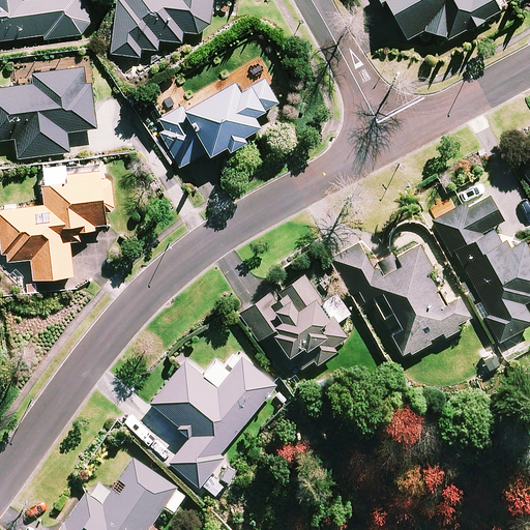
[(0,0),(0,39),(43,34),(45,38),(84,33),(90,19),(87,0),(0,0)]
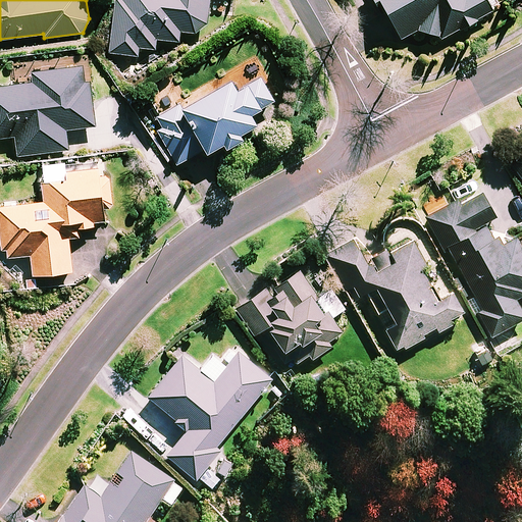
[(115,0),(110,52),(140,55),(141,46),(156,48),(157,38),(179,41),(180,30),(198,32),(208,22),(209,0),(115,0)]
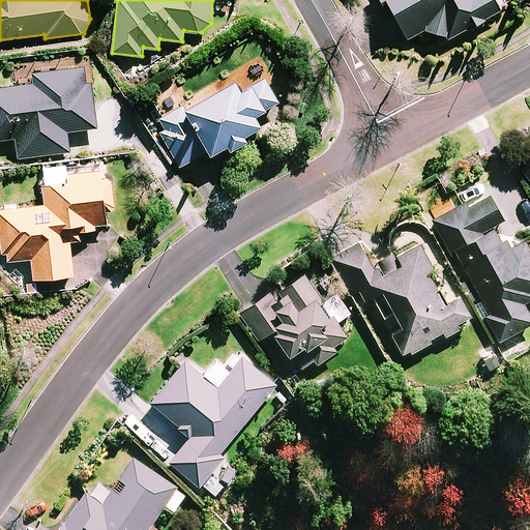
[(379,0),(388,15),(392,12),(407,38),(425,28),(444,34),(449,37),(501,8),(496,0),(379,0)]
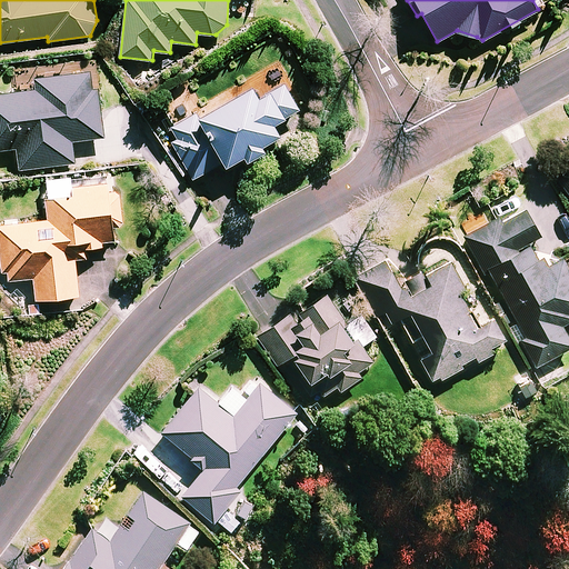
[(38,60),(39,75),(40,88),(0,91),(0,149),(18,147),(20,168),(76,162),(72,139),(103,137),(97,69),(68,72),(66,58),(38,60)]
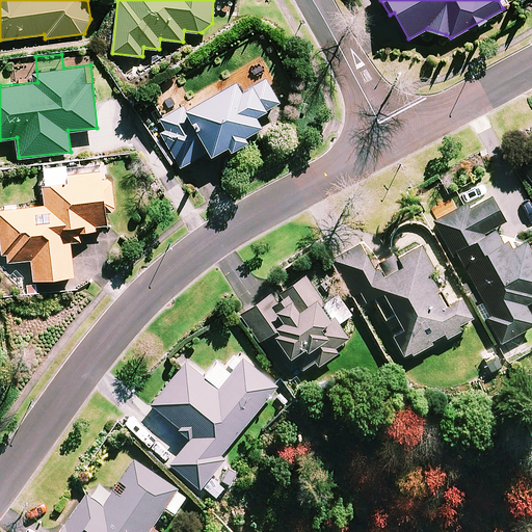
[(230,144),(232,148),(248,138),(246,134),(263,125),(257,113),(281,101),(268,77),(242,90),(236,78),(155,122),(180,167),(210,151),(211,154),(230,144)]
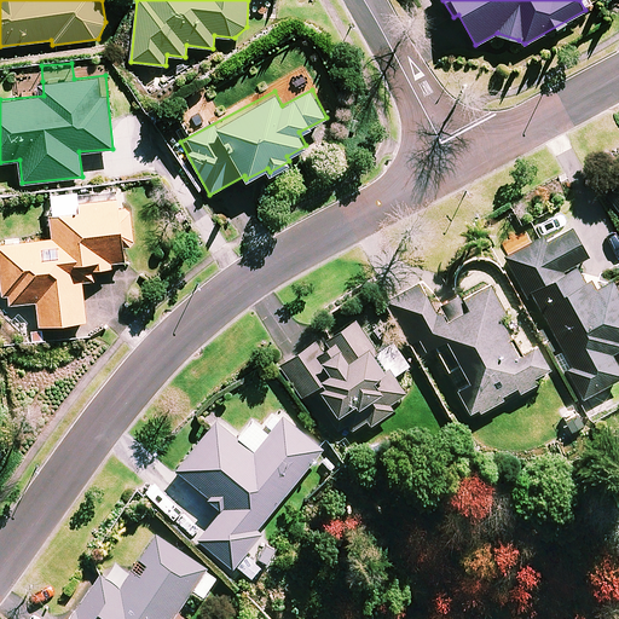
[(618,179),(606,190),(618,208),(618,179)]
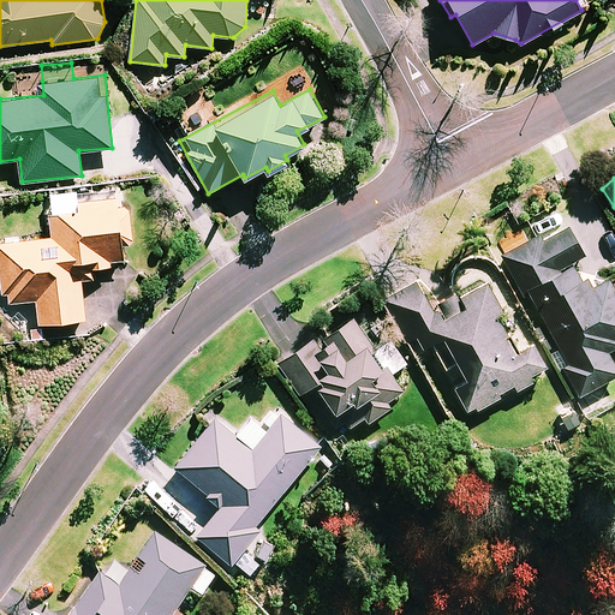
[(123,209),(120,186),(48,192),(52,237),(0,240),(0,262),(4,303),(37,299),(40,322),(85,318),(83,279),(95,278),(94,267),(125,263),(123,242),(133,242),(130,208),(123,209)]
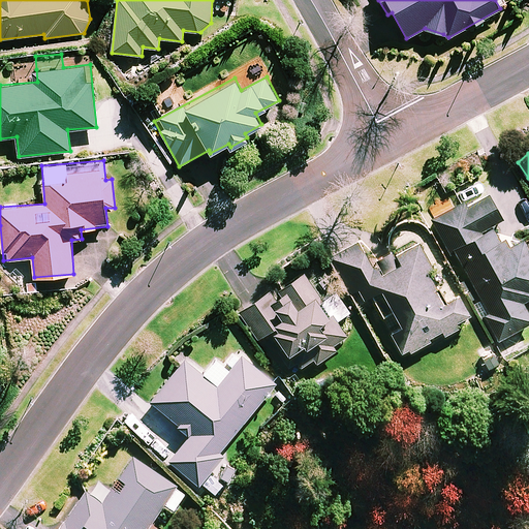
[(504,238),(500,240),(492,223),(502,218),(490,193),(467,205),(465,200),(433,216),(450,253),(456,250),(473,285),(463,289),(495,341),(517,331),(528,324),(528,313),(523,301),(528,298),(528,246),(528,247),(525,240),(508,247),(504,238)]
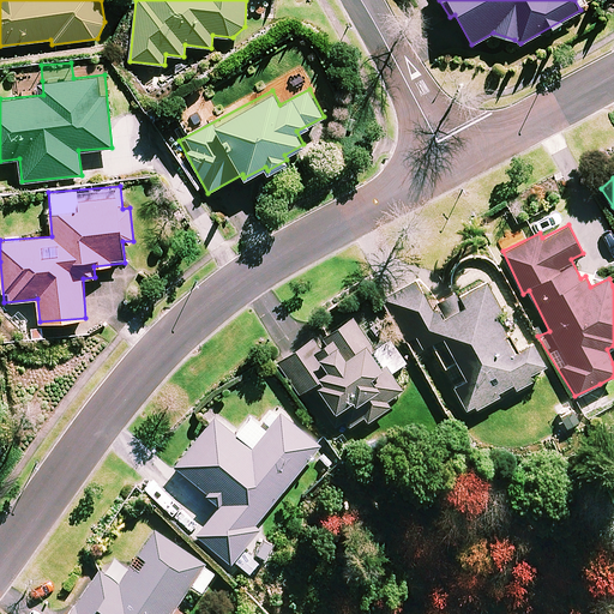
[(433,343),(446,368),(456,363),(463,379),(453,384),(468,411),(548,371),(527,326),(510,335),(498,311),(501,308),(486,280),(434,306),(421,278),(385,296),(407,339),(416,335),(422,348),(433,343)]
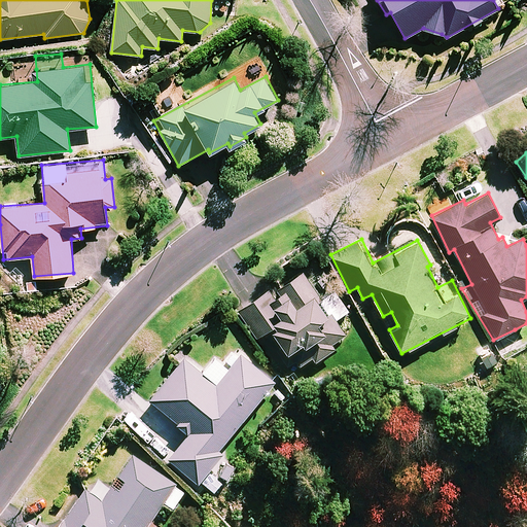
[(323,299),(305,271),(273,291),(271,287),(245,304),(270,340),(277,335),(284,346),(278,350),(287,363),(294,358),(303,370),(350,339),(337,318),(349,310),(336,290),(323,299)]
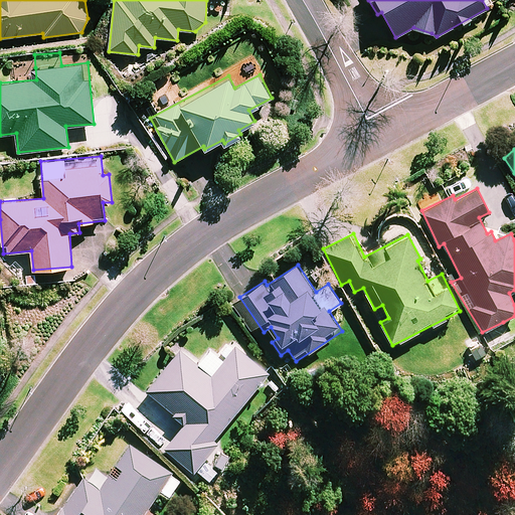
[(194,471),(196,470),(204,477),(212,466),(204,460),(218,443),(214,439),(270,372),(235,344),(211,373),(181,348),(147,390),(186,422),(165,448),(194,471)]
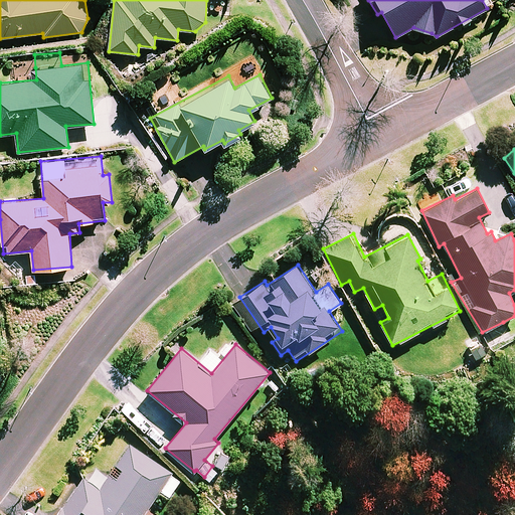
[(182,478),(132,442),(108,475),(94,465),(57,514),(157,514),(148,508),(152,502),(160,509),(182,478)]
